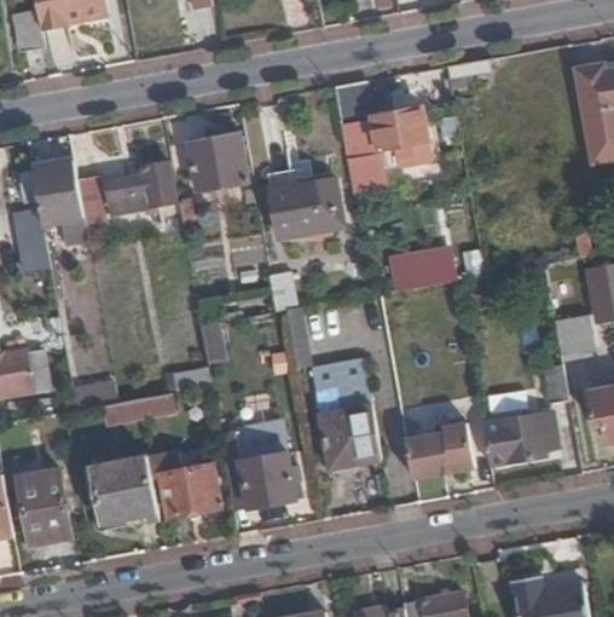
[(35,0),(41,32),(68,27),(67,23),(92,18),(93,21),(108,18),(104,0),(35,0)]
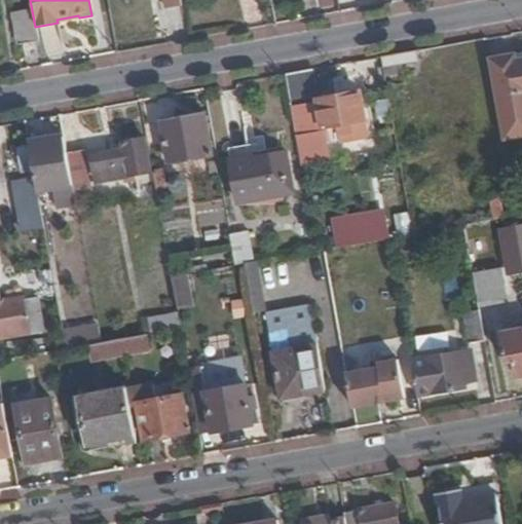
[(162,0),(163,1),(164,10),(180,7),(179,0),(162,0)]
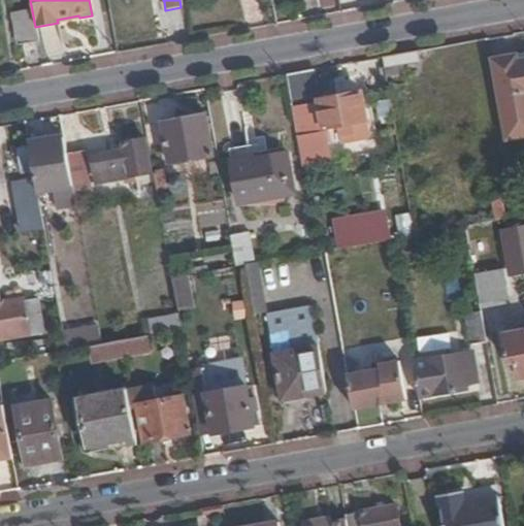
[(41,57),(35,29),(13,32),(20,61),(41,57)]
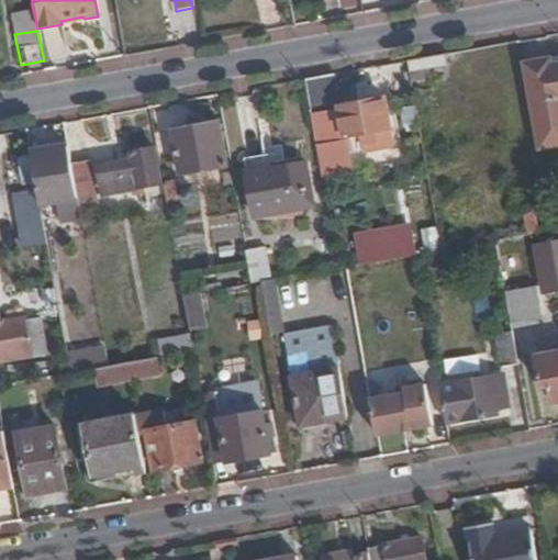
[(445,56),(425,59),(427,74),(447,69),(445,56)]
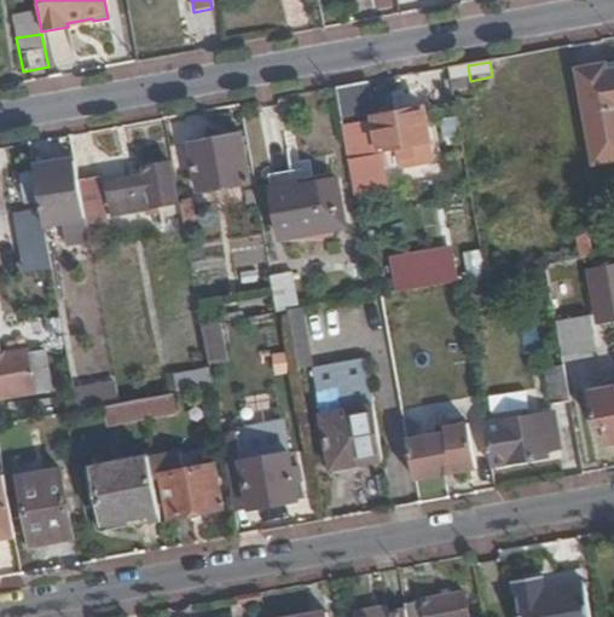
[(610,64),(603,67),(606,80),(613,78),(613,70),(612,71),(610,64)]
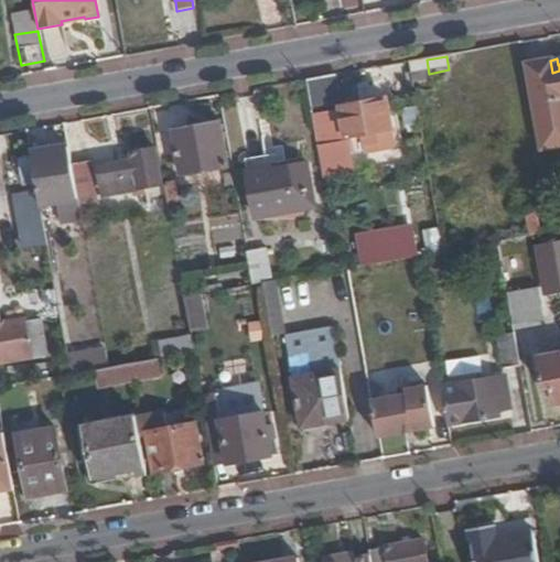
[(429,74),(427,60),(407,63),(409,77),(429,74)]
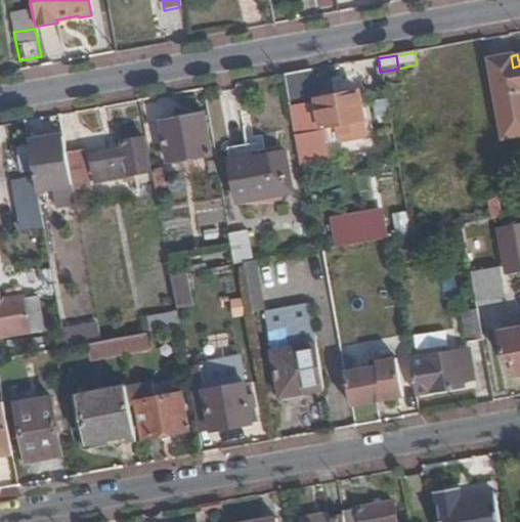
[(485,60),(501,142),(519,138),(519,66),(513,68),(511,56),(485,60)]
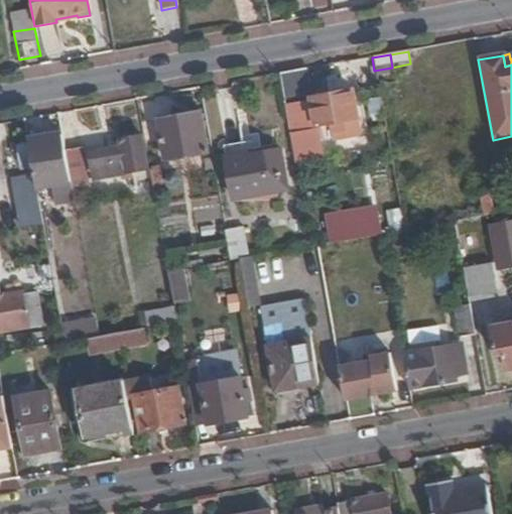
[(305,70),(277,75),(288,135),(312,131),(311,126),(329,123),(332,140),(357,135),(354,118),(357,118),(352,91),(309,98),(305,70)]
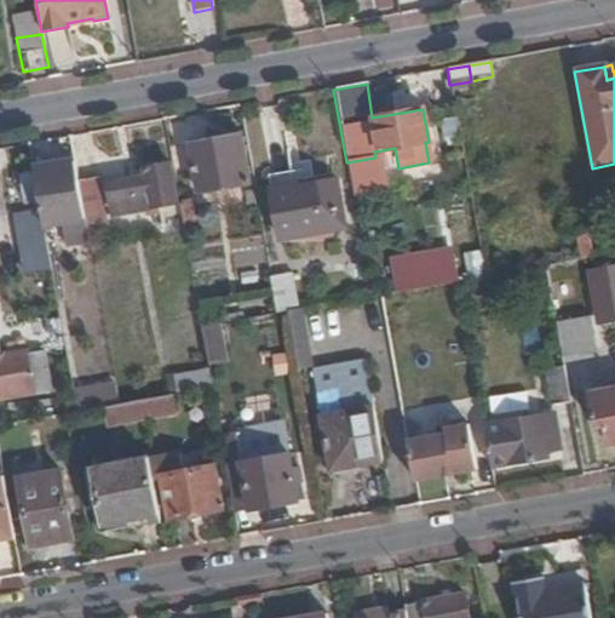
[(242,137),(190,146),(197,195),(249,187),(242,137)]
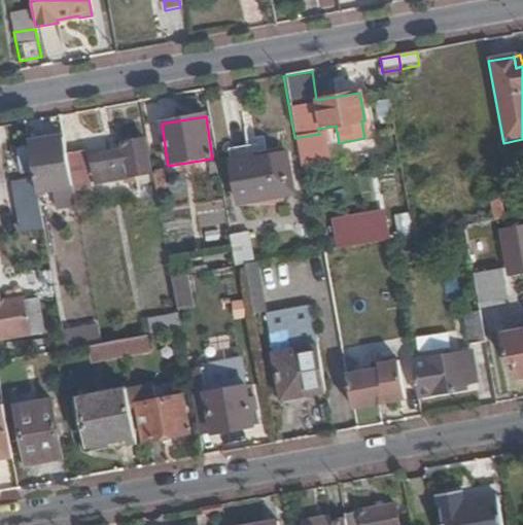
[(95,183),(150,173),(144,137),(121,141),(123,148),(90,154),(95,183)]
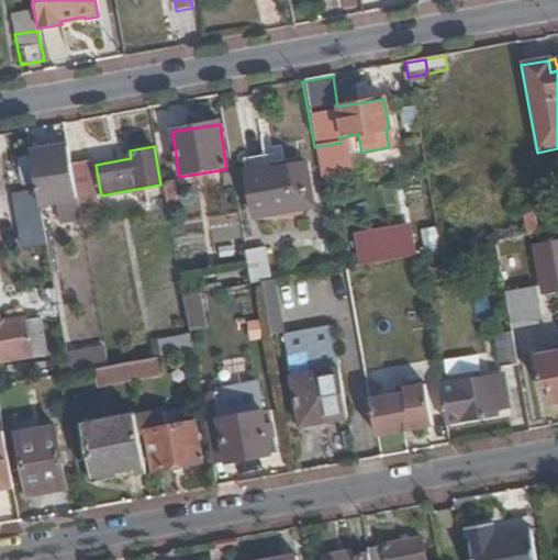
[(71,163),(69,147),(31,153),(41,209),(55,204),(58,224),(81,221),(71,163)]
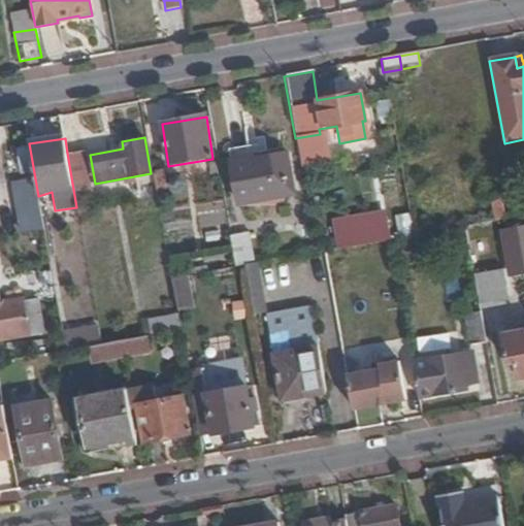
[(250,145),(228,150),(237,204),(292,196),(285,156),(281,156),(252,161),(251,153),(250,145)]
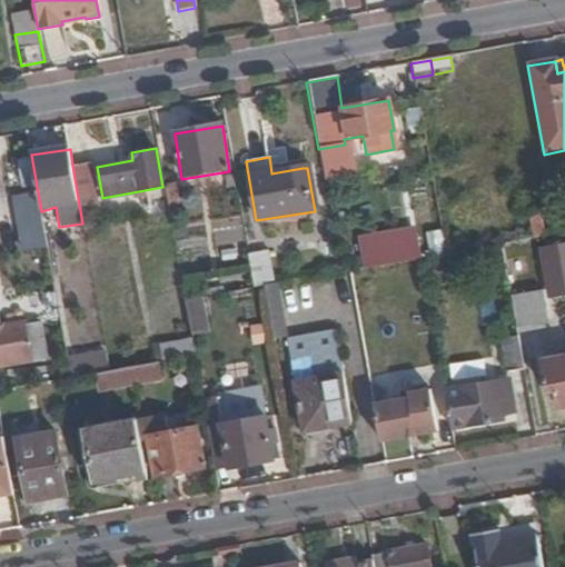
[(271,173),(303,168),(303,160),(270,165),(271,173)]
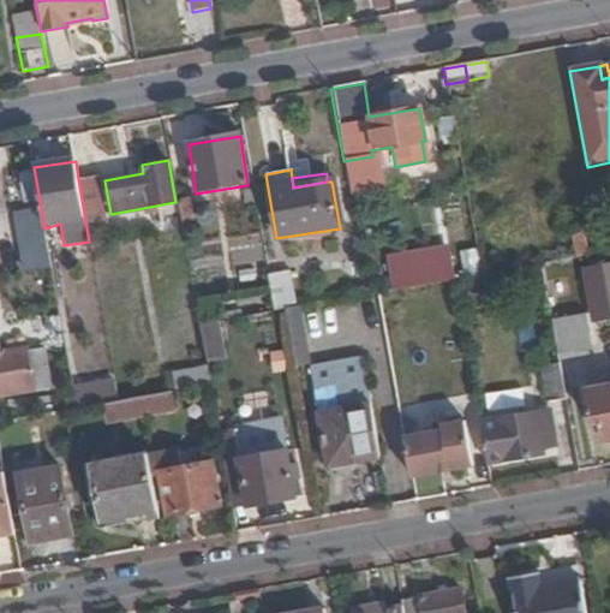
[(78,178),(89,242),(112,237),(101,176),(78,178)]
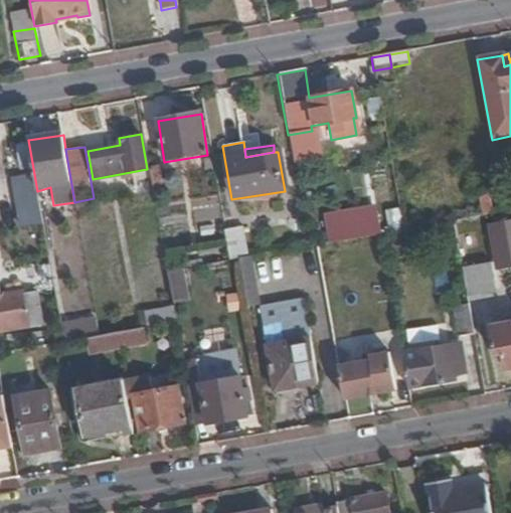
[(275,206),(285,191),(231,199),(232,205),(275,206)]
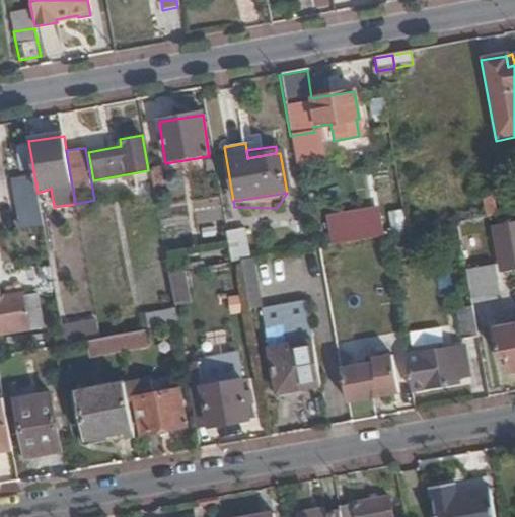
[(329,243),(380,234),(377,210),(324,219),(329,243)]
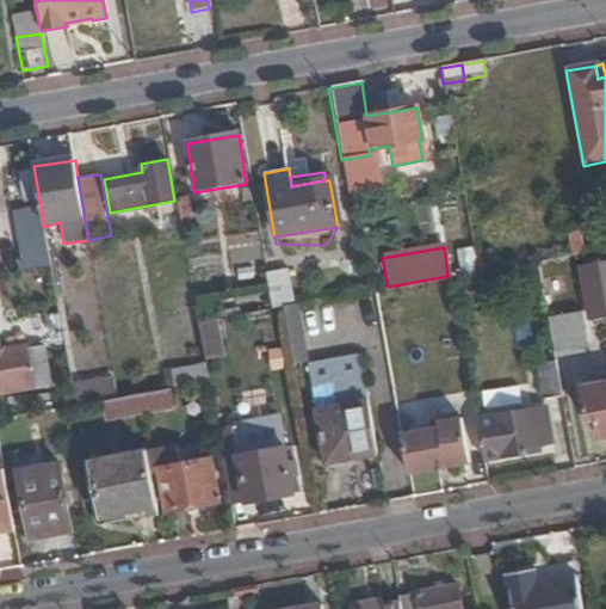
[(605,260),(575,268),(585,318),(605,314),(605,260)]
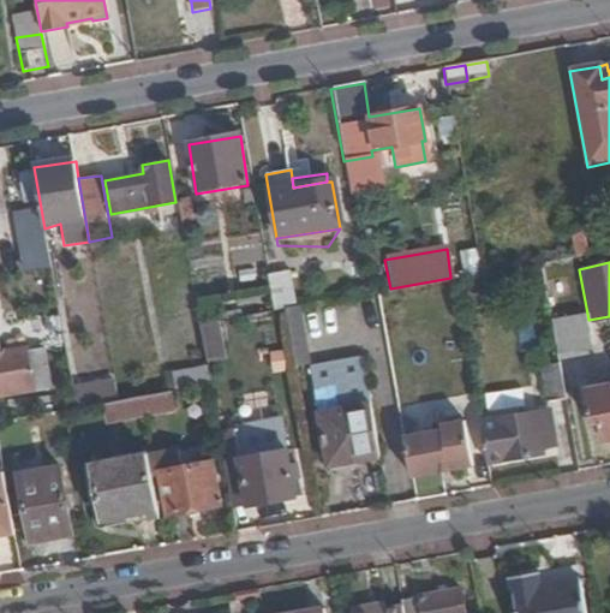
[(291,273),(268,278),(273,310),(294,307),(291,273)]
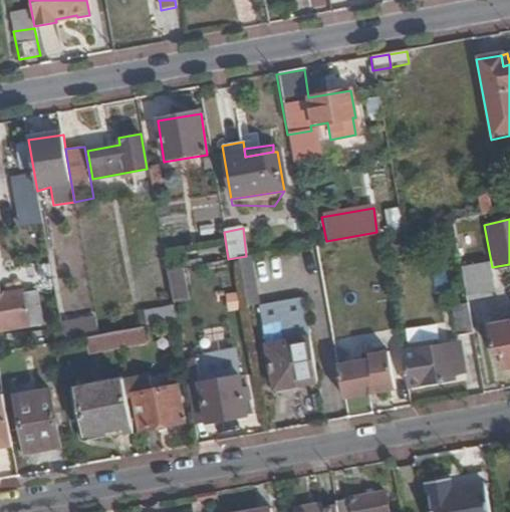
[(257,303),(253,256),(241,257),(246,304),(257,303)]
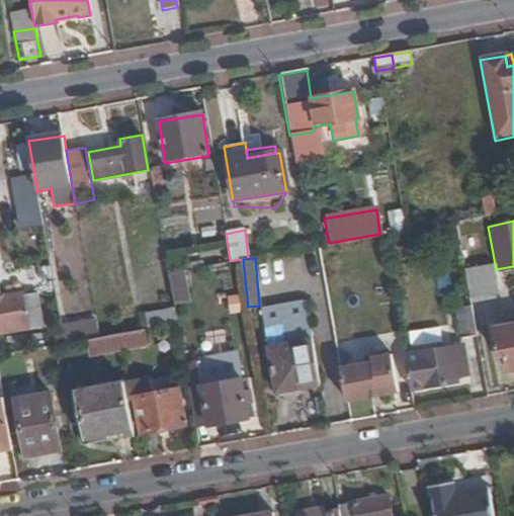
[(489,263),(460,268),(465,297),(494,292),(489,263)]
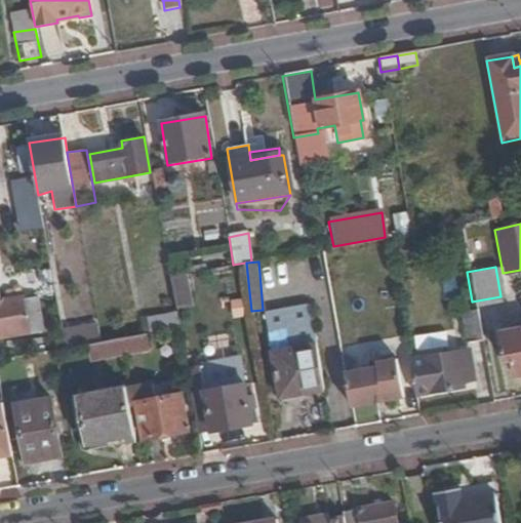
[(185,274),(170,276),(175,307),(190,305),(185,274)]
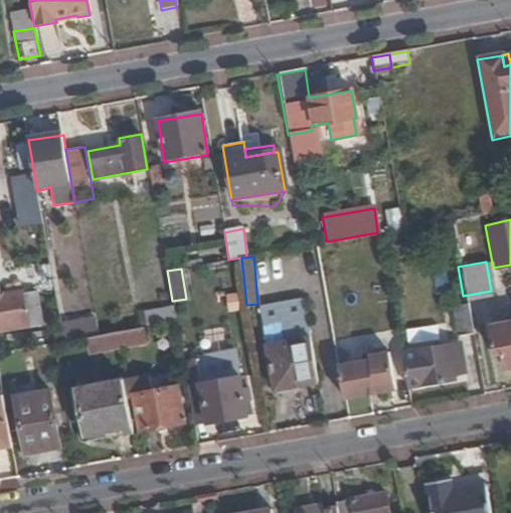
[(1,284),(0,284),(0,330),(32,324),(34,334),(41,333),(42,333),(33,287),(3,293),(1,284)]
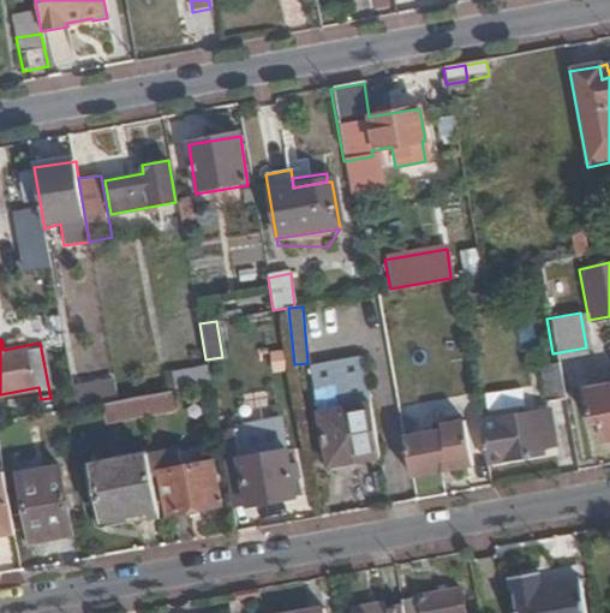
[(380,456),(362,355),(310,363),(328,465),(380,456)]
